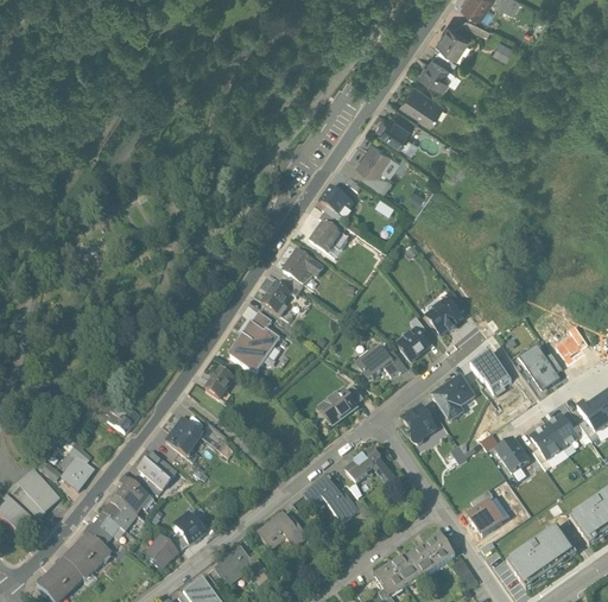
[(463,0),(482,12),(487,6),(491,0),(463,0)]
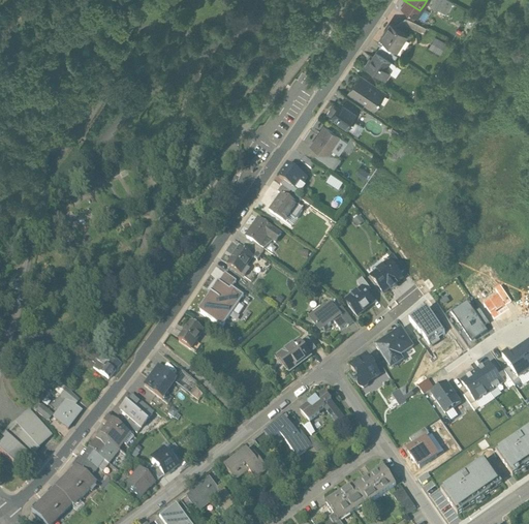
[(427,0),(424,5),(428,8),(432,2),(429,0),(427,0)]
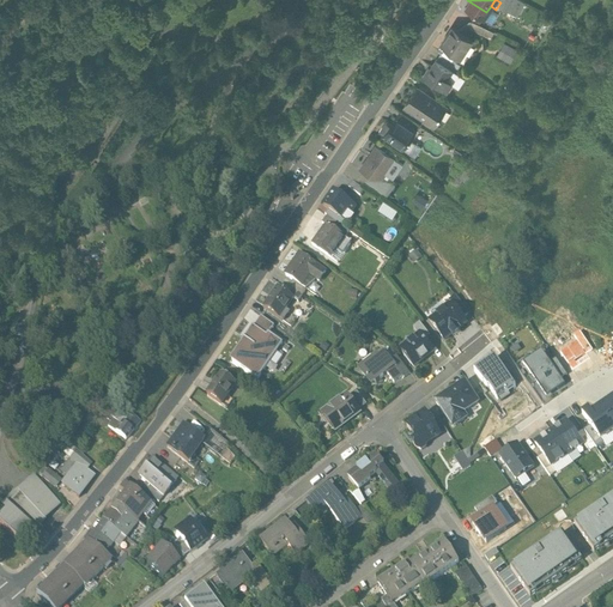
[(495,25),(472,13),(469,19),(492,31),(495,25)]
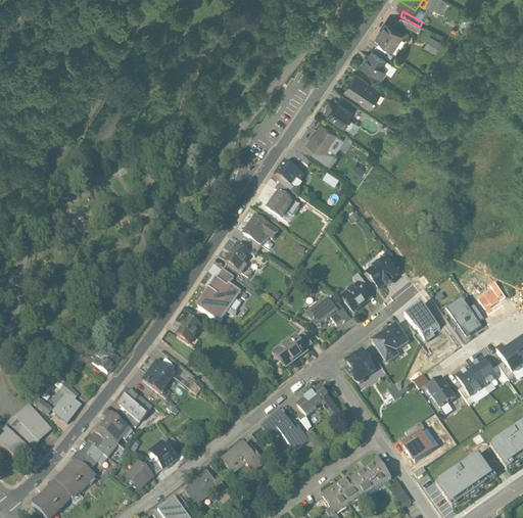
[(403,27),(387,16),(377,32),(378,32),(387,38),(393,42),(403,27)]
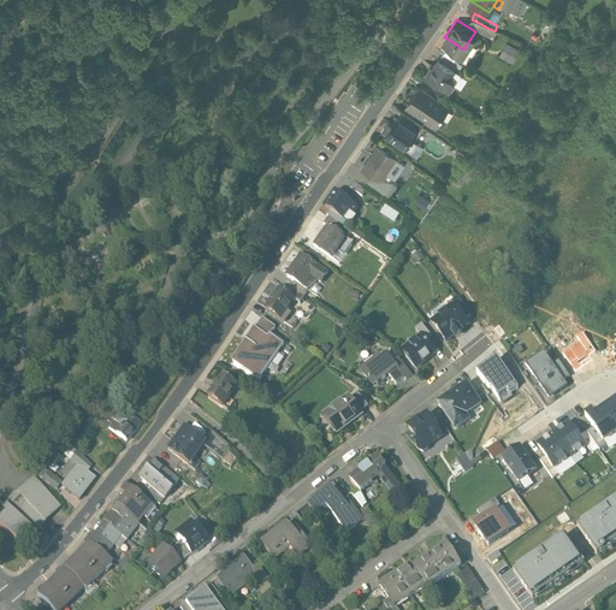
[(502,47),(515,54),(522,41),(509,34),(502,47)]
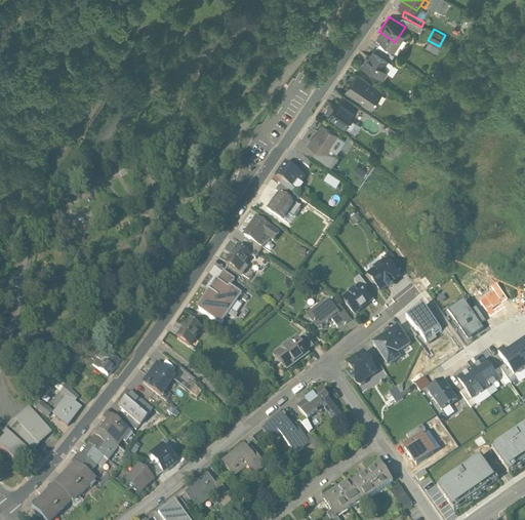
[(389,38),(379,32),(376,37),(379,39),(386,43),(389,38)]
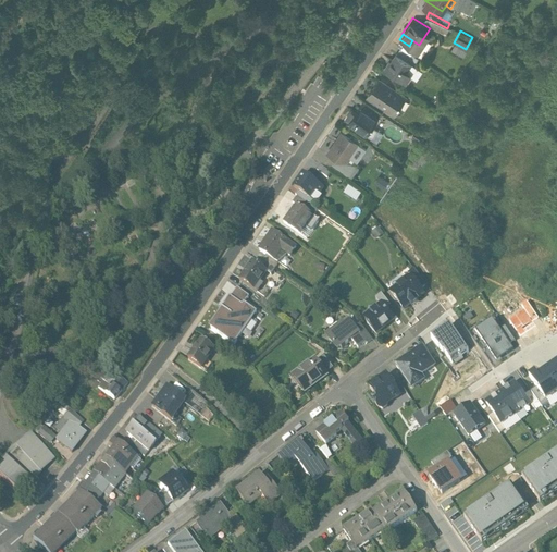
[(398,48),(413,58),(416,60),(420,53),(409,46),(403,41),(398,48)]
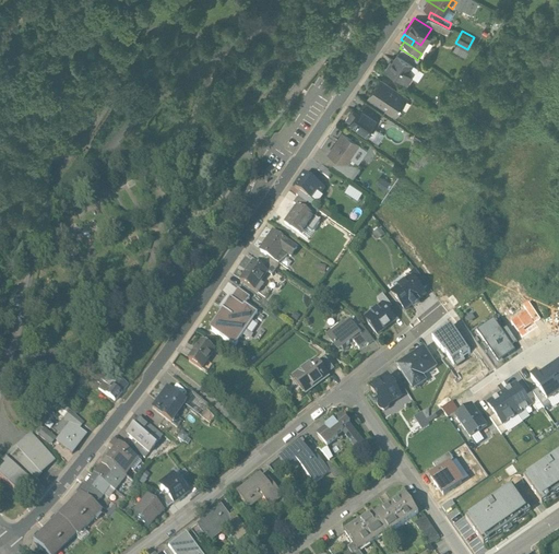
[(415,58),(400,48),(392,58),(391,57),(388,62),(404,73),(415,58)]
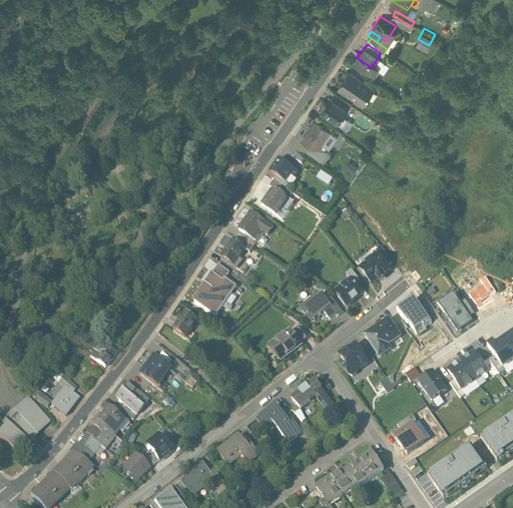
[(375,84),(350,67),(340,82),(356,93),(365,99),(375,84)]
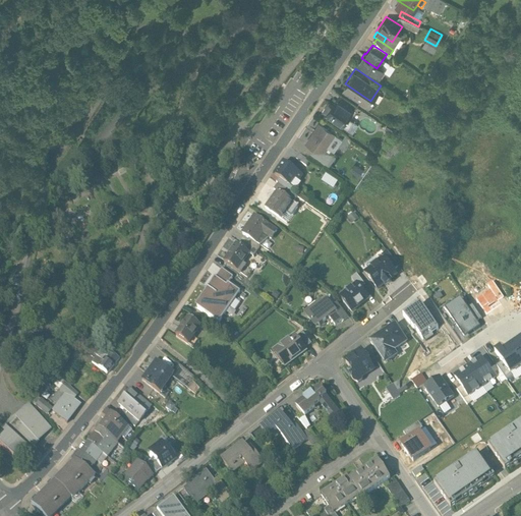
[(361,95),(345,83),(341,89),(358,100),(361,95)]
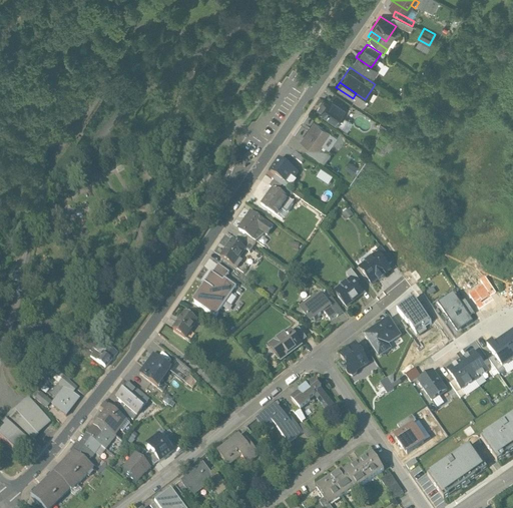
[(332,91),(333,92),(341,98),(344,94),(334,87),(332,91)]
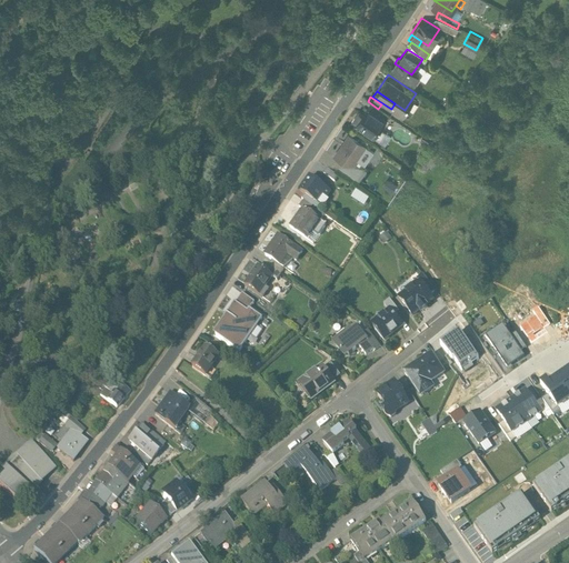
[(378,109),(369,102),(365,109),(360,106),(353,114),(358,118),(357,119),(386,139),(391,130),(381,123),(387,116),(378,109)]
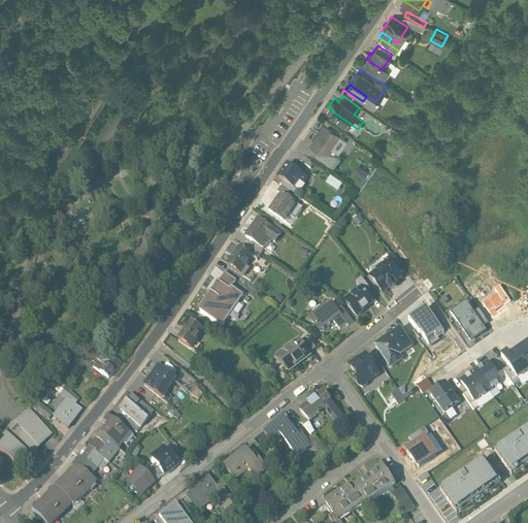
[(332,125),(324,120),(310,139),(322,148),(326,150),(339,131),(332,125)]
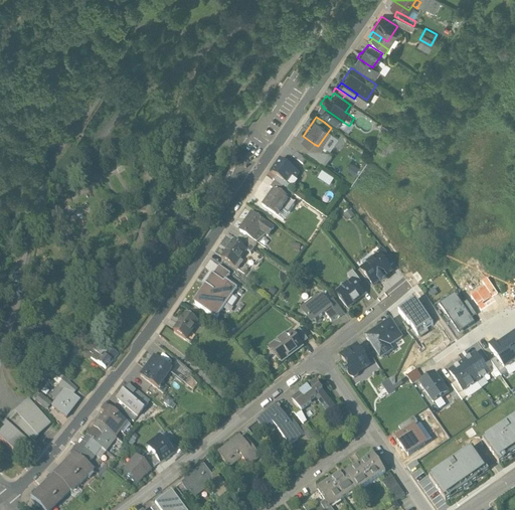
[(324,122),(331,128),(332,128),(334,125),(326,119),(324,122)]
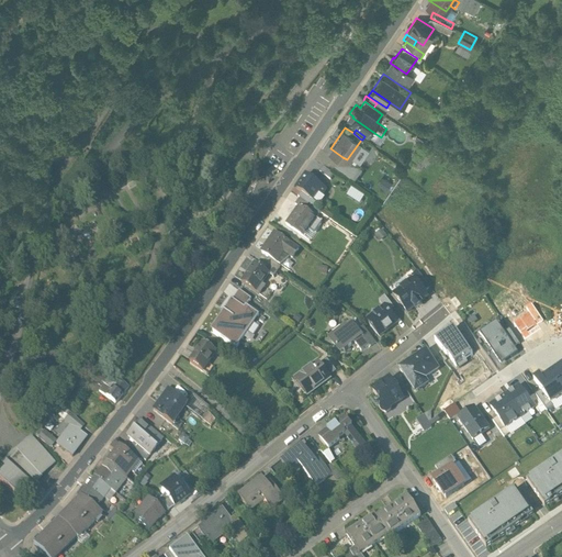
[(347,159),(343,157),(335,168),(355,181),(362,170),(347,159)]
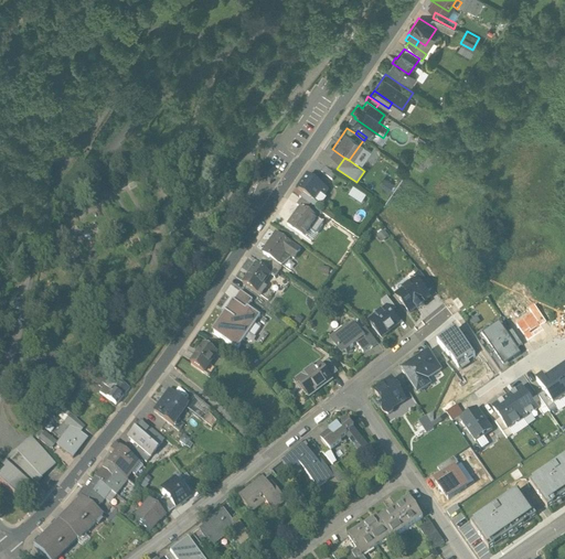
[(337,172),(324,163),(321,169),(332,178),(337,172)]
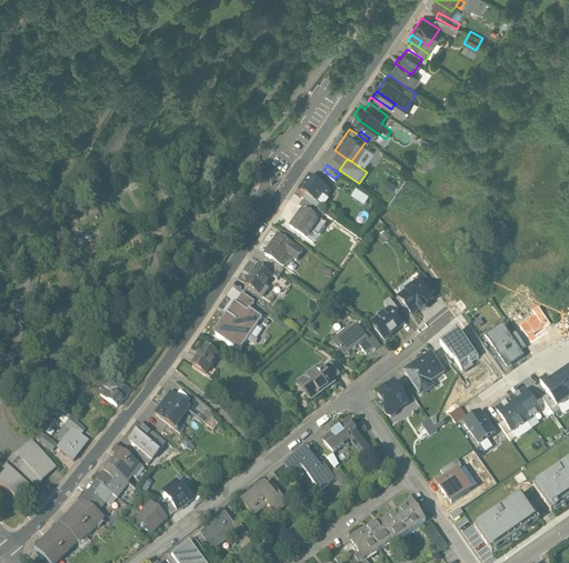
[(315,178),(310,176),(301,188),(306,191),(325,203),(329,197),(327,194),(330,189),(329,188),(331,184),(317,174),(315,178)]
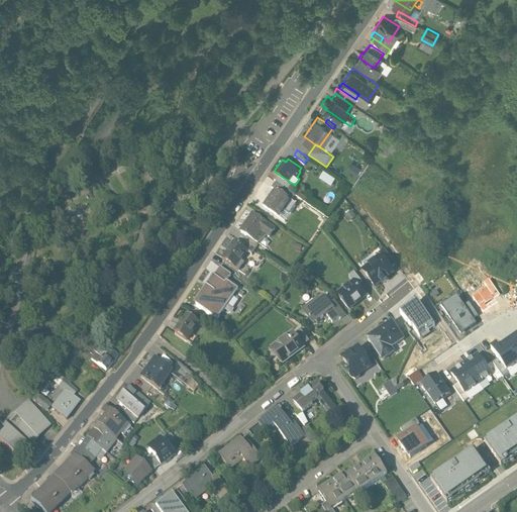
[(321,176),(332,184),(337,177),(325,169),(321,176)]
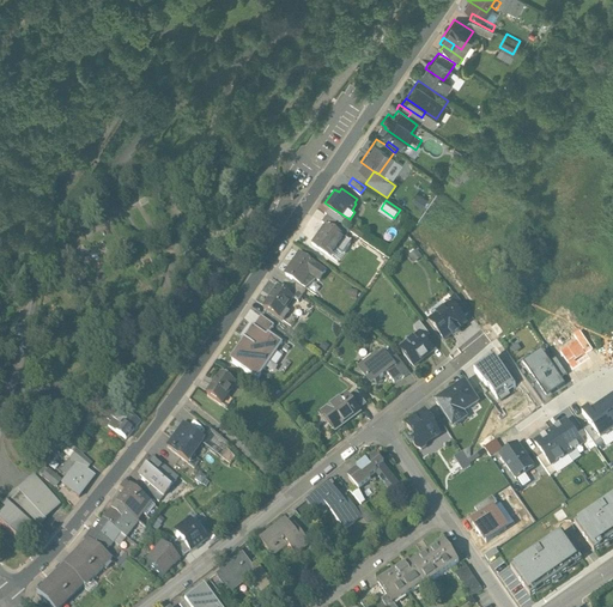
[(327,212),(346,225),(350,219),(329,206),(326,212),(327,212)]
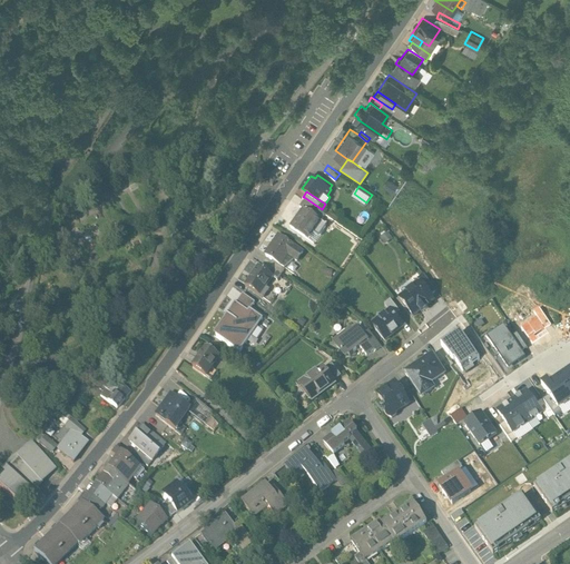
[(304,205),(322,218),(326,213),(322,209),(304,197),(300,204),(303,206),(304,205)]
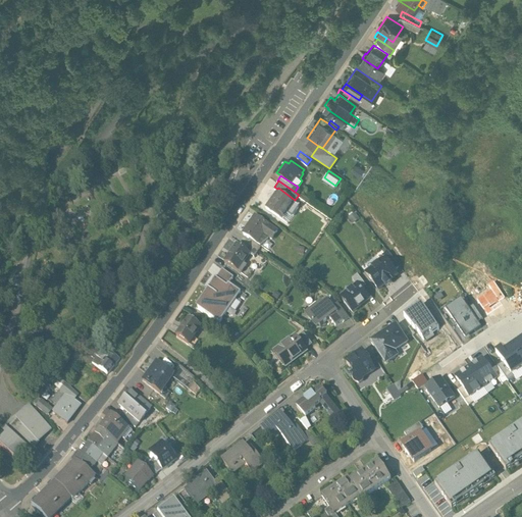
[(295,200),(278,188),(277,189),(266,206),(280,215),(285,207),(294,212),(300,204),(295,200)]
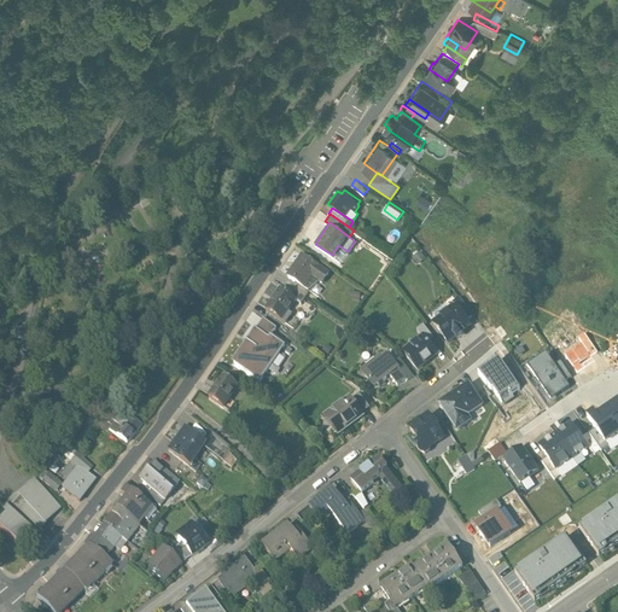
[(328,270),(303,254),(289,274),(297,280),(309,287),(320,279),(322,280),(328,270)]
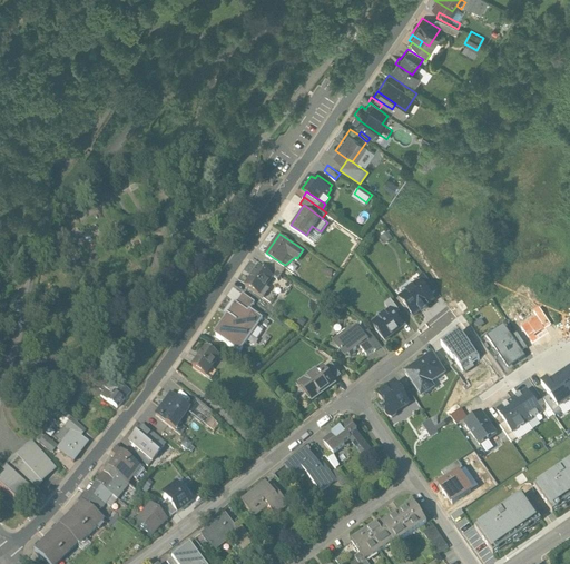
[(269,263),(282,270),(285,265),(274,258),(269,263)]
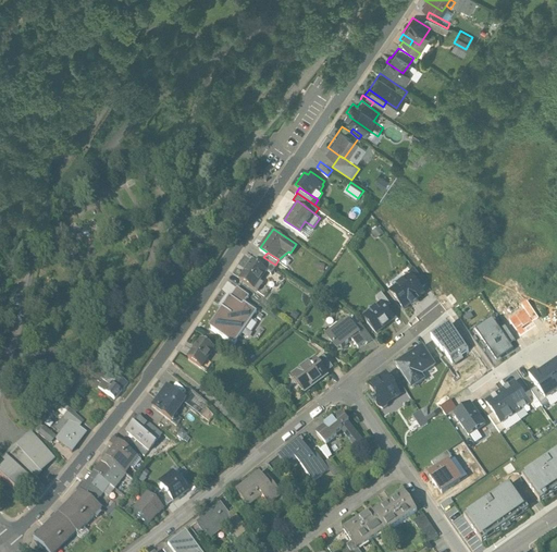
[(275,265),(263,257),(260,262),(267,268),(271,271),(275,265)]
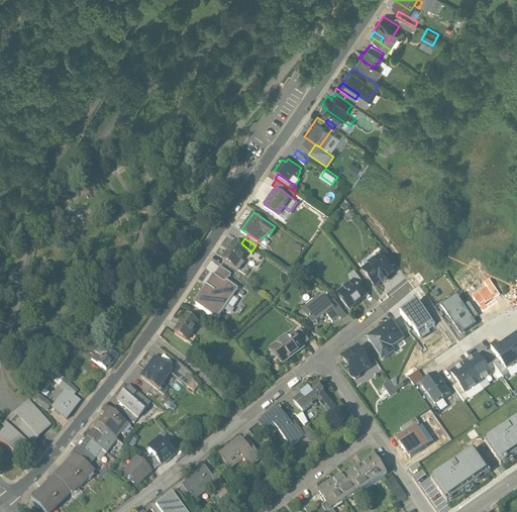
[(241,243),(236,240),(229,250),(228,250),(223,258),(239,269),(244,261),(241,259),(247,248),(241,243)]
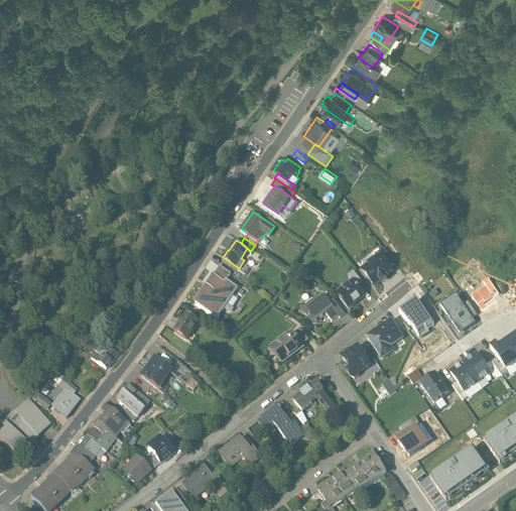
[(378,252),(379,251),(389,264),(395,260),(384,246),(378,251),(378,252)]
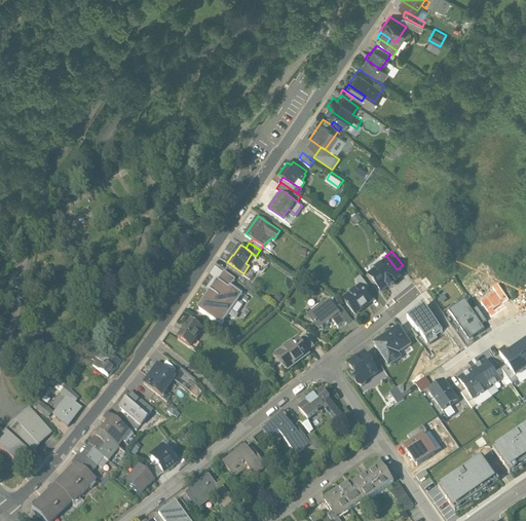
[(397,269),(386,256),(385,257),(381,260),(381,262),(369,271),(381,288),(387,283),(389,285),(395,280),(393,278),(400,273),(397,269)]
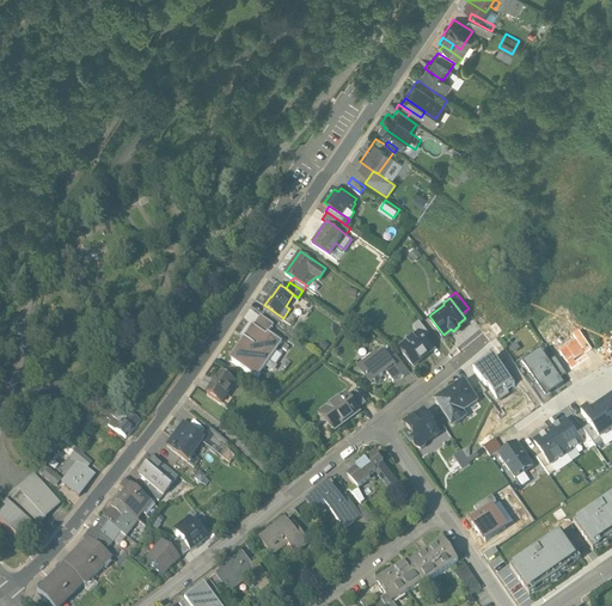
[(267,330),(268,328),(269,328),(274,320),(261,312),(254,322),(267,330)]
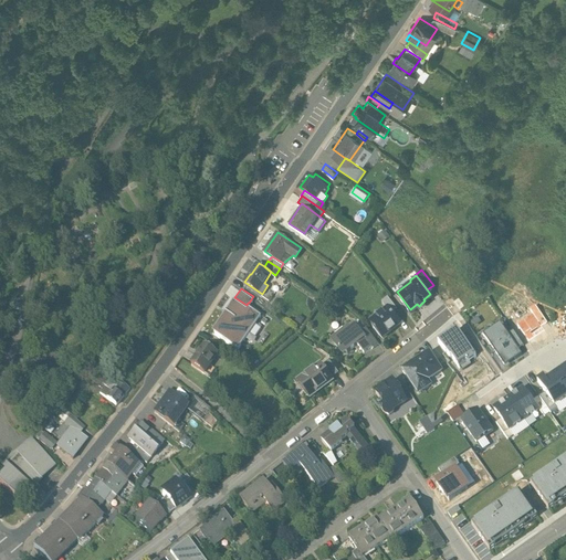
[(388,305),(391,309),(397,305),(388,295),(383,299),(387,305),(388,305)]
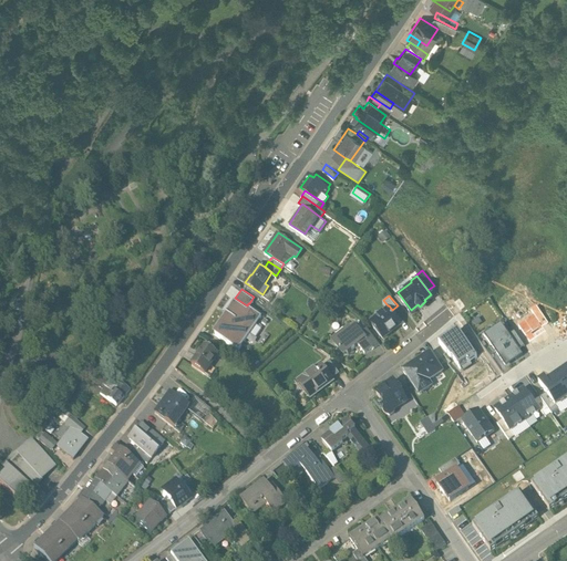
[(247,305),(235,298),(234,297),(226,308),(225,307),(225,308),(226,309),(213,328),(238,345),(261,312),(249,303),(248,303),(247,305)]
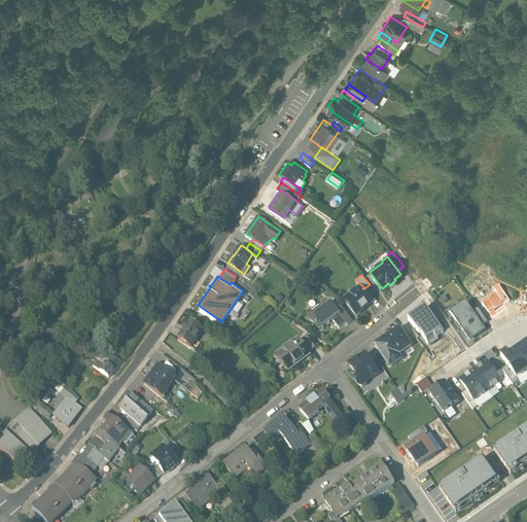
[(364,288),(361,284),(360,284),(351,292),(352,294),(347,299),(357,311),(365,305),(364,304),(372,299),(364,288)]
